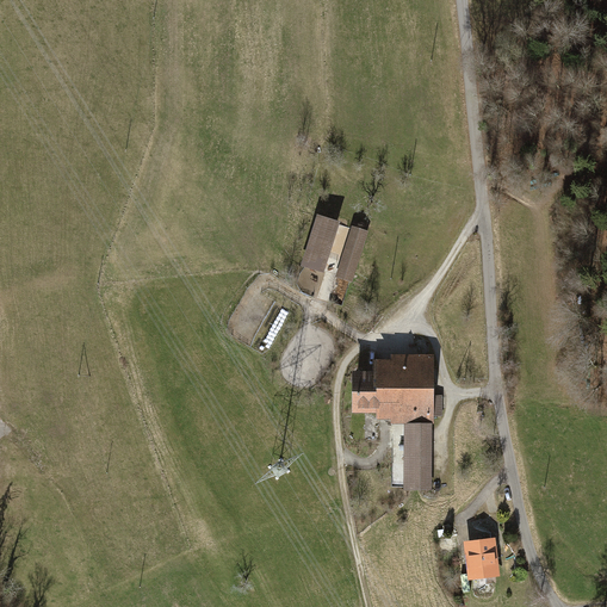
[(340,221),(317,214),(301,266),(323,273),(339,225),(340,221)]
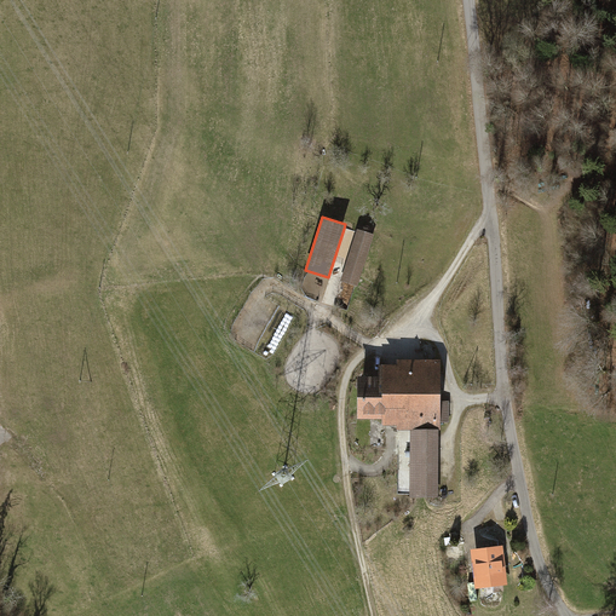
[(372,234),(355,228),(353,231),(338,278),(352,283),(355,285),(372,234)]
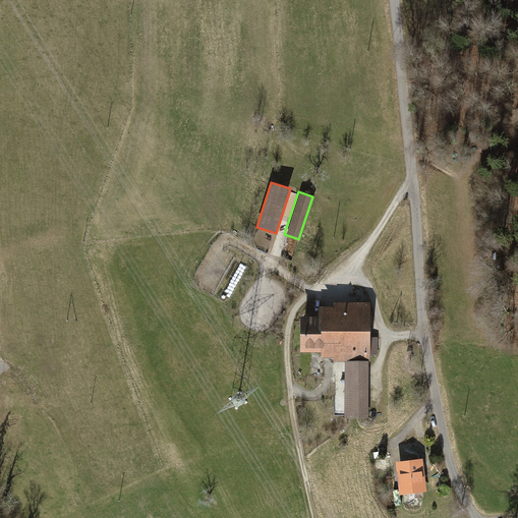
[(334,361),(344,361),(367,361),(368,301),(334,301),(334,306),(323,306),(323,315),(323,352),(323,356),(334,356),(334,361)]
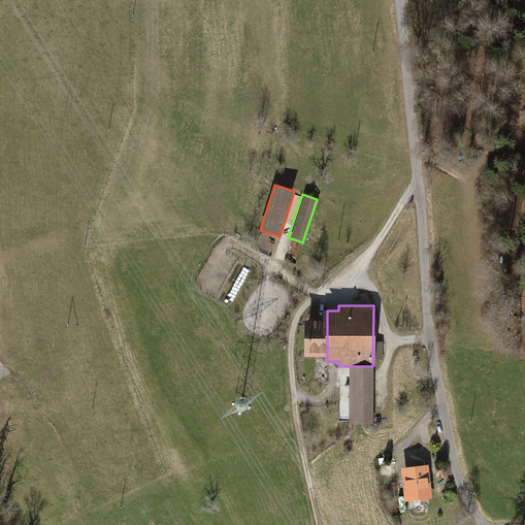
[(305,356),(327,357),(327,320),(306,320),(305,356)]
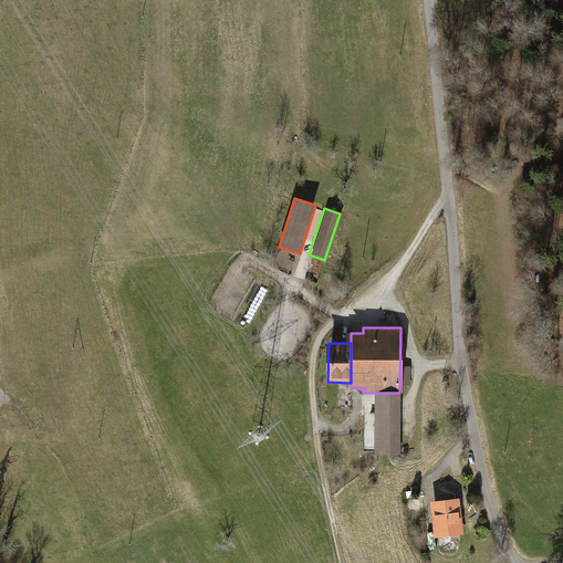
[(399,455),(399,393),(374,393),(373,454),(399,455)]
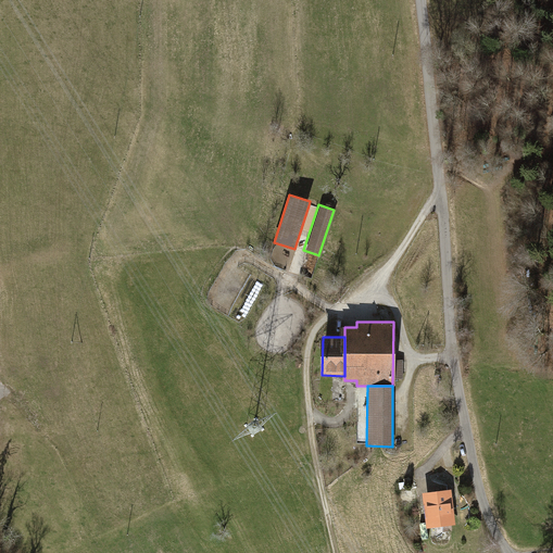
[(423,492),(427,527),(454,524),(451,489),(423,492)]
